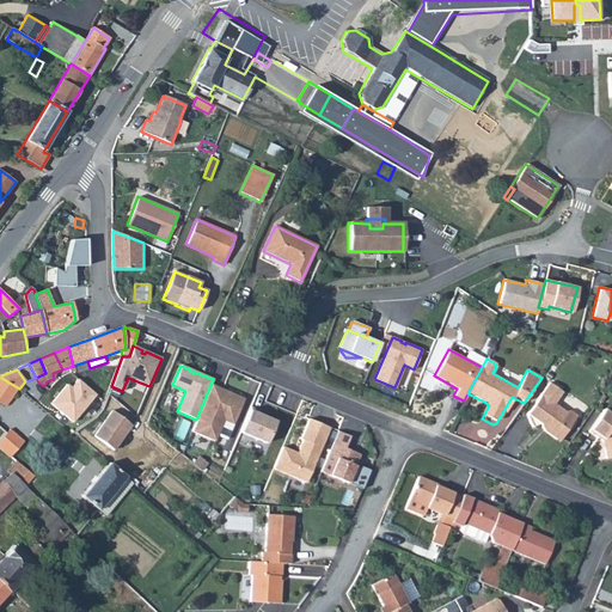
[(1,375),(0,377),(0,403),(5,408),(19,389),(1,378),(1,375)]
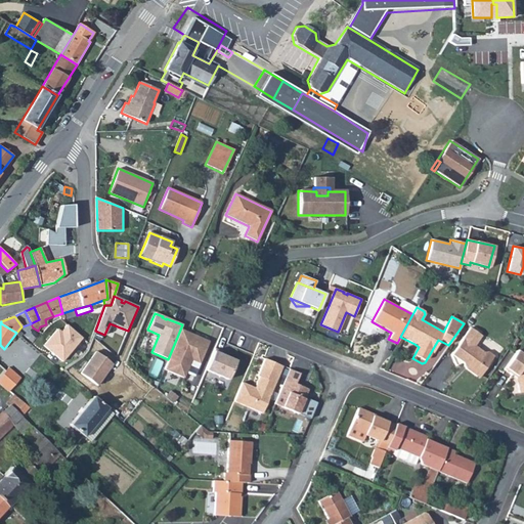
[(451,353),(456,364),(463,361),(465,366),(476,375),(480,374),(493,354),(488,350),(483,351),(475,345),(482,335),(471,326),(451,353)]
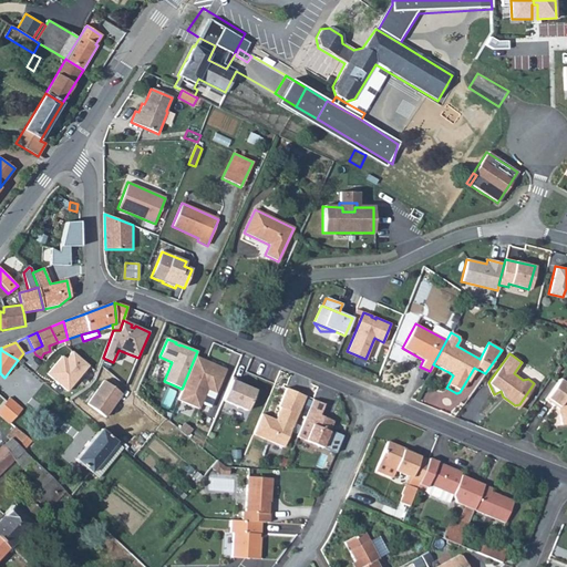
[(182,389),(177,400),(199,409),(202,404),(210,408),(226,370),(195,357),(182,389)]
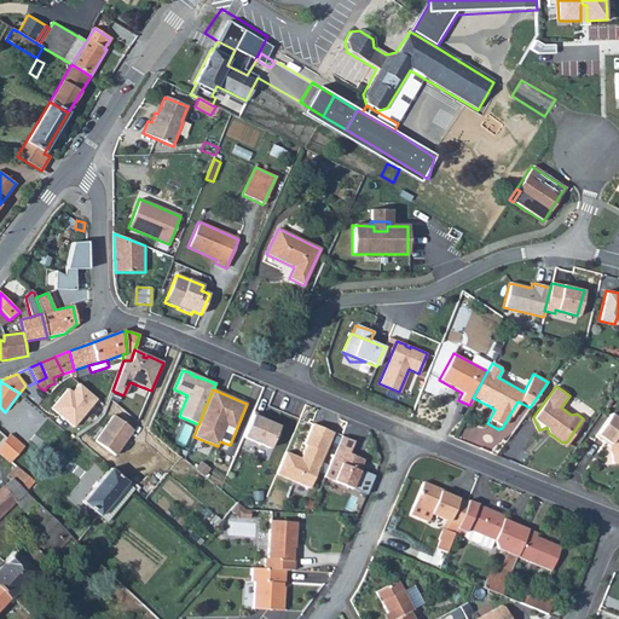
[(490,406),(482,421),(487,423),(495,410),(490,406)]
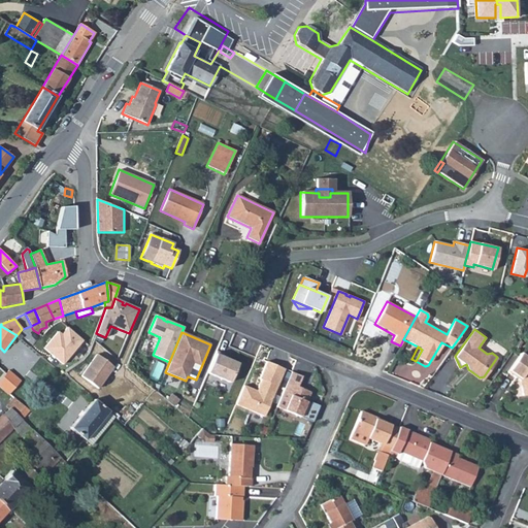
[(216,352),(207,373),(230,383),(237,363),(223,357),(224,355),(216,352)]
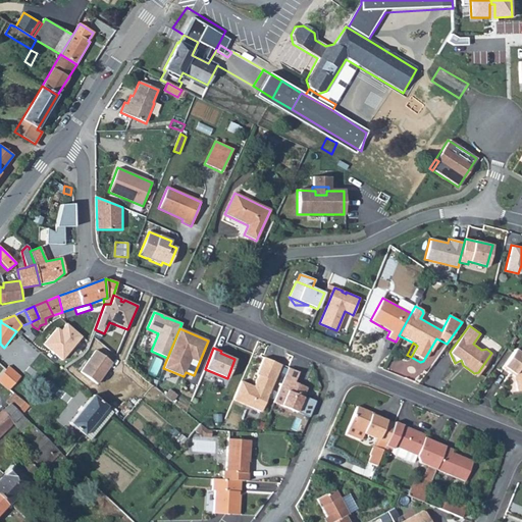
[(512,377),(515,376),(516,379),(513,381),(515,390),(521,389),(521,355),(514,350),(501,368),(512,375),(512,377)]
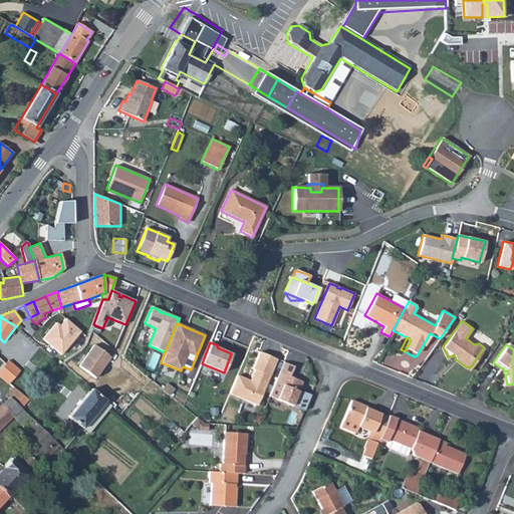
[(93,345),(79,366),(96,378),(111,357),(93,345)]
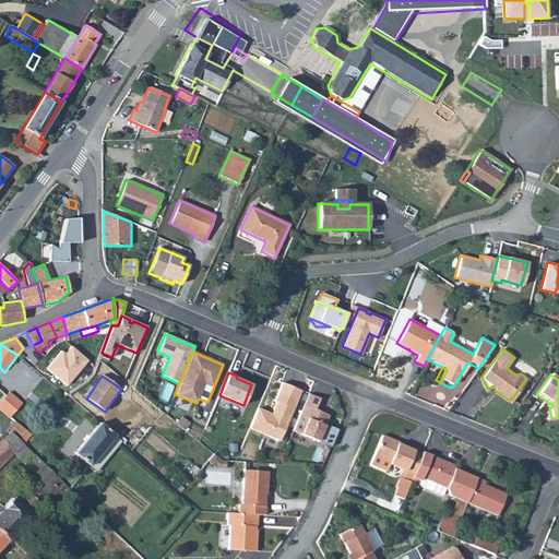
[(258,408),(249,428),(280,441),(300,391),(282,382),(274,401),(276,402),(272,411),(275,412),(274,415),(271,414),(258,408)]
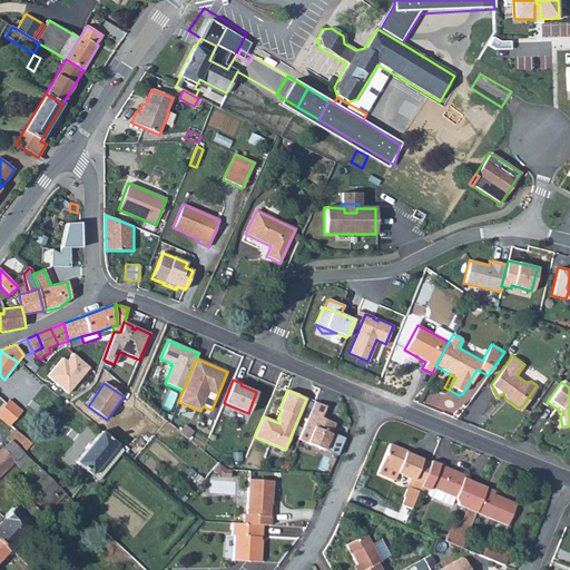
[(9,399),(0,410),(0,416),(10,425),(23,410),(9,399)]
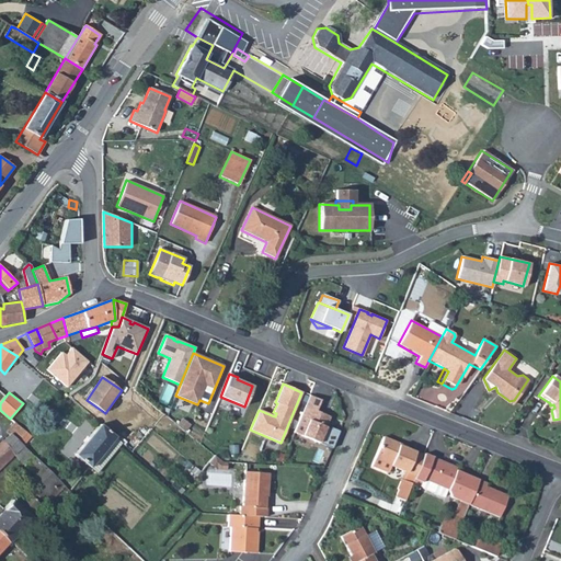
[(309,395),(294,432),(319,443),(330,416),(317,410),(321,400),(309,395)]
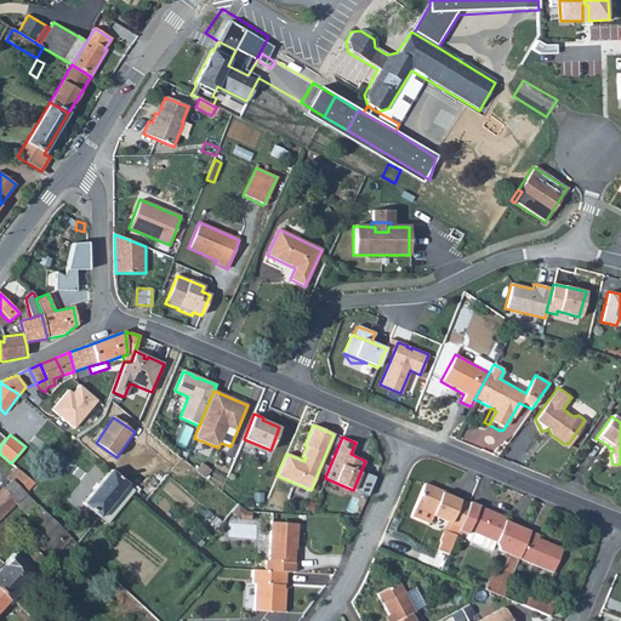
[(16,467),(3,483),(6,485),(12,479),(21,489),(30,479),(16,467)]
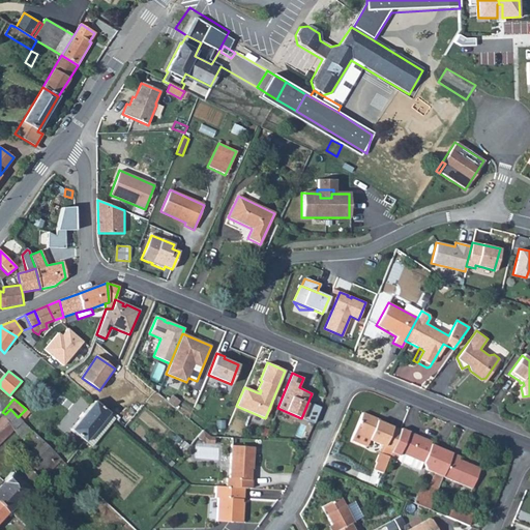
[(86,442),(110,413),(94,400),(70,430),(86,442)]
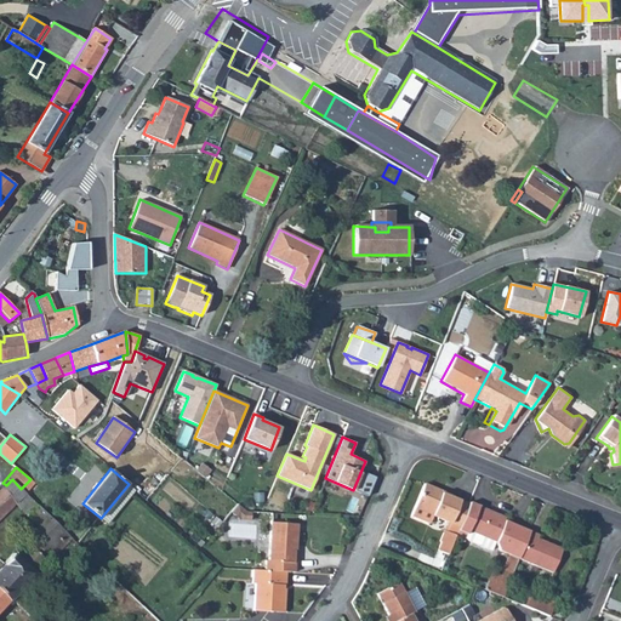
[(0,490),(0,520),(17,505),(38,528),(29,536),(45,552),(49,547),(57,556),(73,539),(26,494),(21,489),(12,479),(6,485),(0,490)]
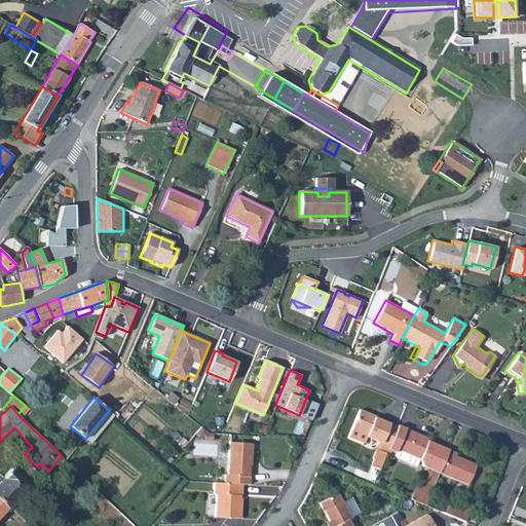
[(26,406),(17,414),(22,418),(30,409),(26,406)]
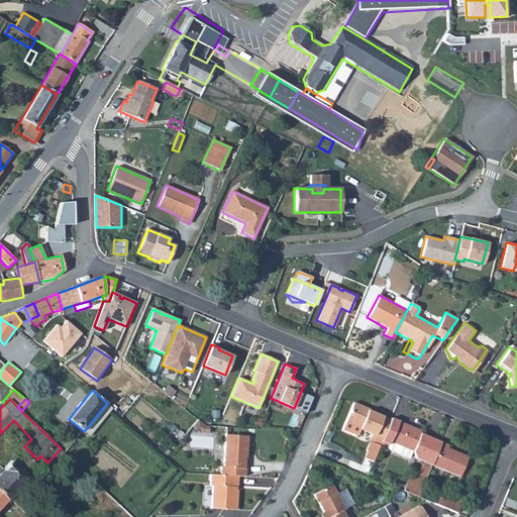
[(107,403),(84,431),(90,435),(112,409),(107,403)]
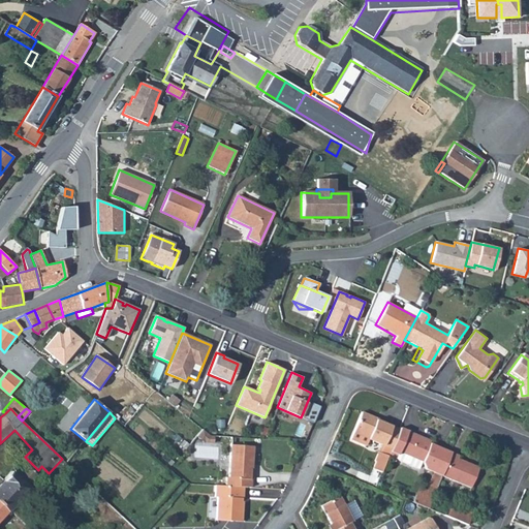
[(391,449),(399,430),(383,423),(383,422),(361,412),(348,440),(364,447),(367,439),(391,449)]
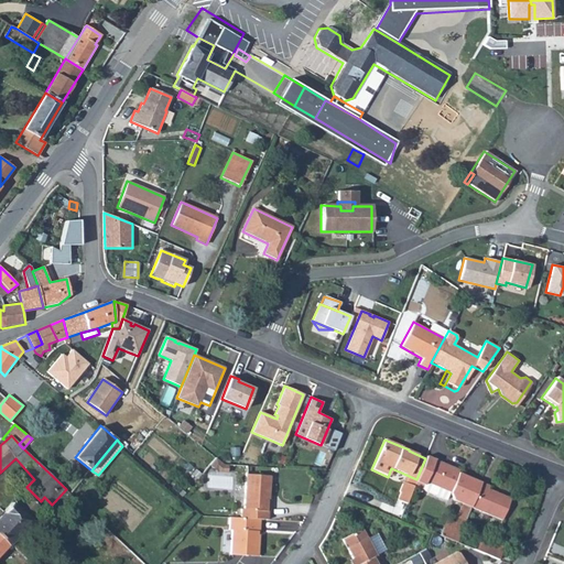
[(216,457),(209,465),(218,473),(227,473),(228,465),(224,465),(216,457)]
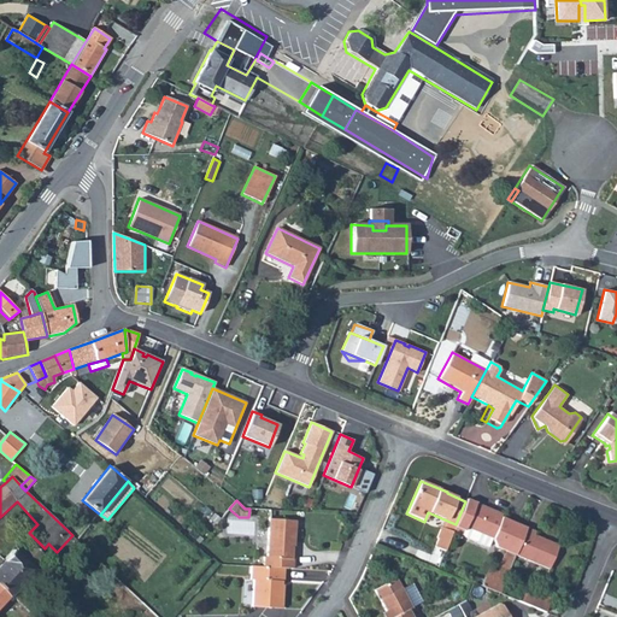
[(451,535),(459,539),(460,535),(487,546),(505,552),(515,557),(515,556),(526,529),(500,517),(500,515),(466,500),(465,501),(456,524),(452,533),(451,535)]
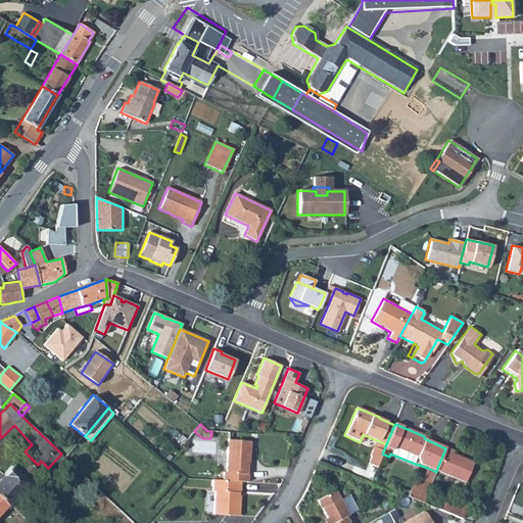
[(223,471),(223,480),(240,481),(248,482),(250,441),(228,439),(226,472),(223,471)]
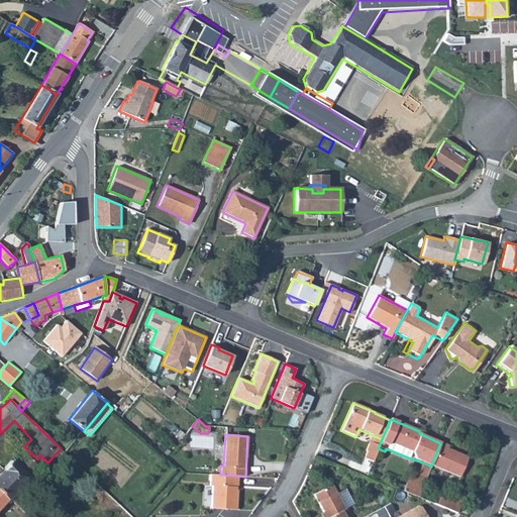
[(372,462),(378,448),(379,446),(370,442),(366,450),(368,451),(365,458),(372,462)]
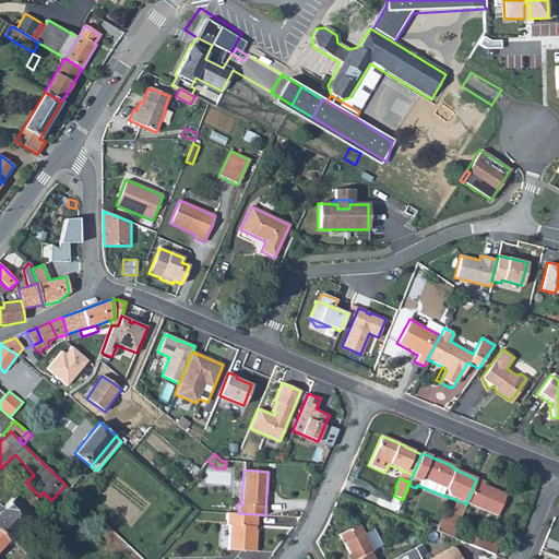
[(466,503),(496,515),(504,495),(483,485),(484,482),(476,479),(466,503)]
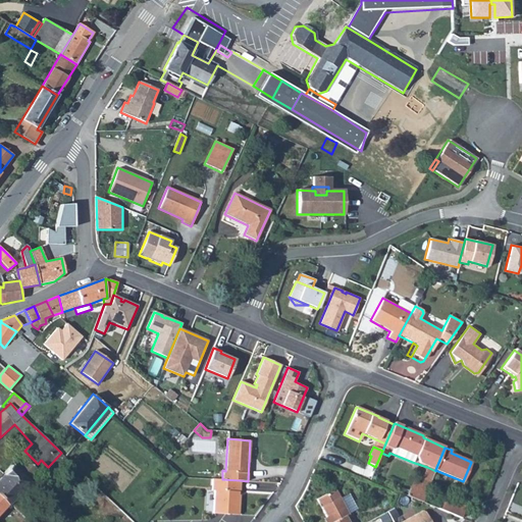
[(11,464),(0,476),(0,498),(7,506),(8,506),(10,504),(14,499),(40,472),(24,458),(15,467),(11,464)]
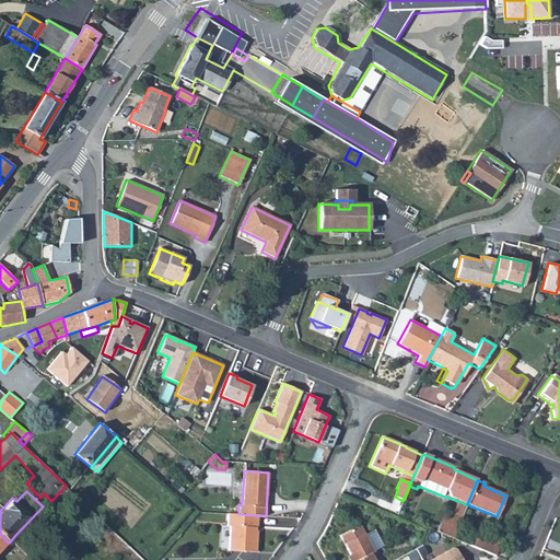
[(451,518),(459,523),(467,505),(458,501),(451,518)]
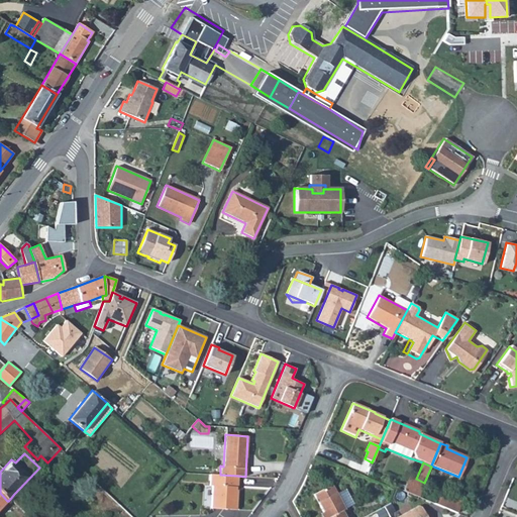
[(220,475),(210,474),(209,486),(212,486),(211,508),(236,510),(237,490),(236,490),(237,476),(220,475)]
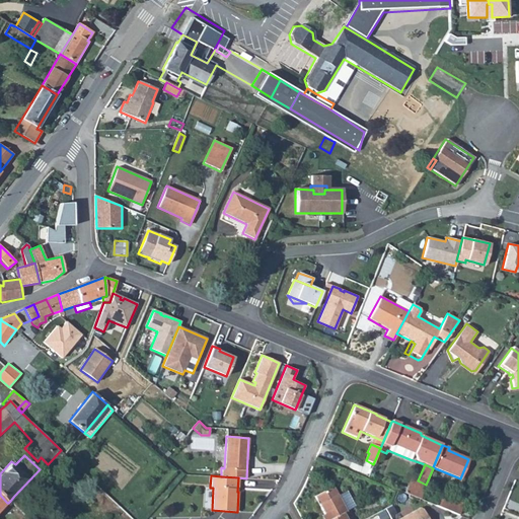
[(403,494),(419,500),(426,485),(418,480),(411,477),(406,486),(403,494)]
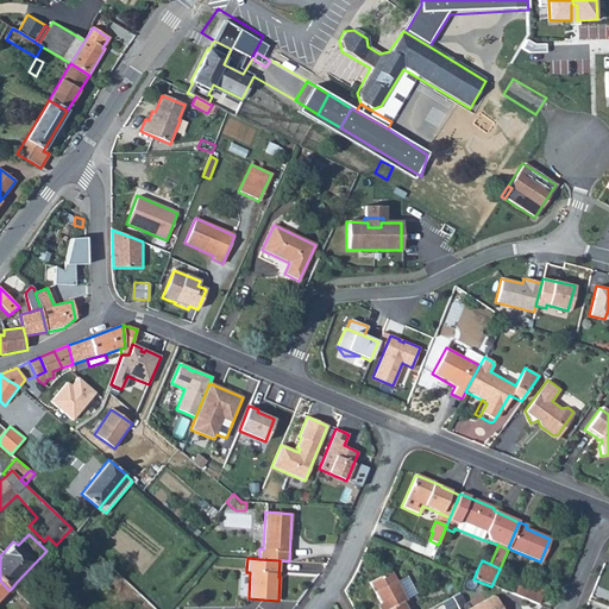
[(462,575),(465,576),(473,579),(477,570),(466,565),(462,575)]
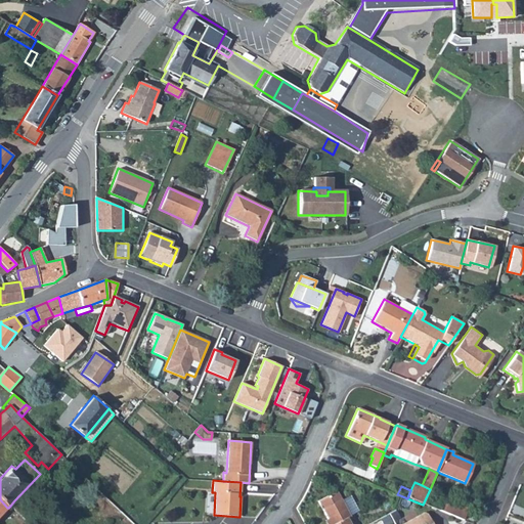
[(325,519),(328,523),(356,523),(352,516),(350,517),(348,515),(354,512),(347,496),(340,500),(336,492),(317,503),(325,519)]
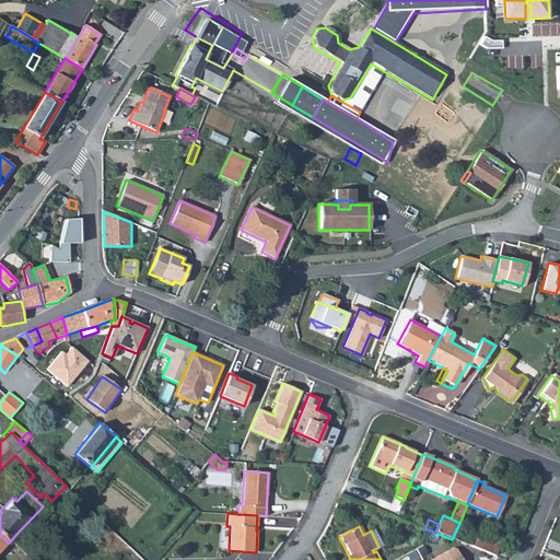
[(15,535),(11,540),(31,559),(42,559),(25,543),(15,535)]
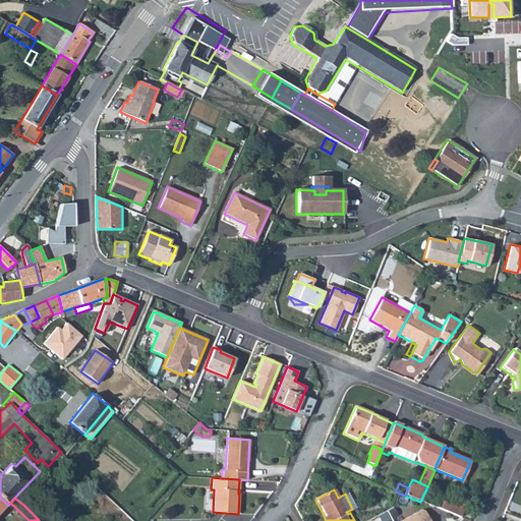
[(437,509),(460,519),(465,507),(442,498),(437,509)]
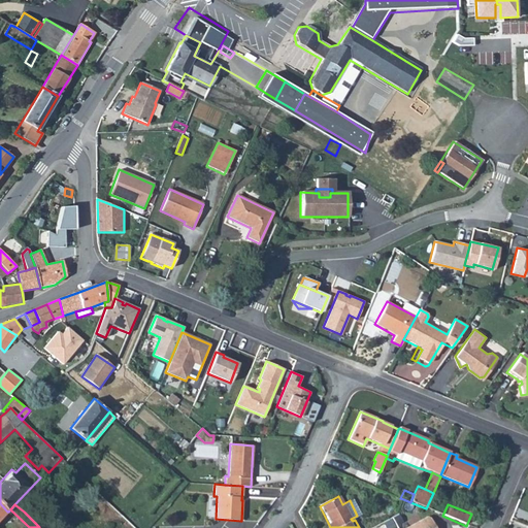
[(406,527),(434,527),(429,518),(427,517),(406,527)]
